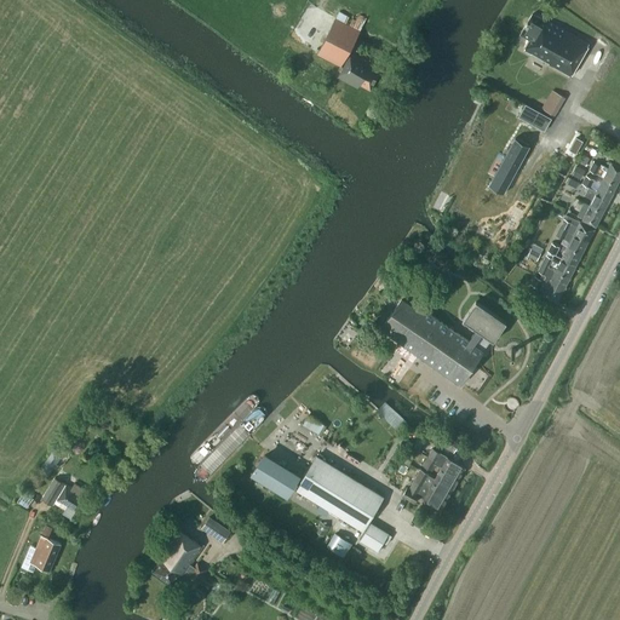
[(589,44),(547,21),(547,22),(532,15),(521,35),(530,40),(524,51),(570,76),(589,44)]
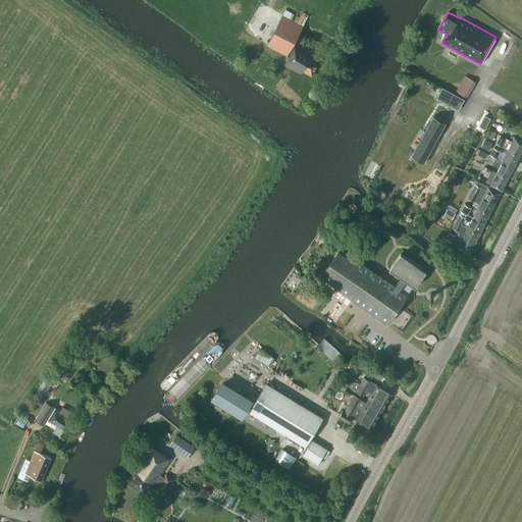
[(283,15),(268,45),(286,55),(302,25),(283,15)]
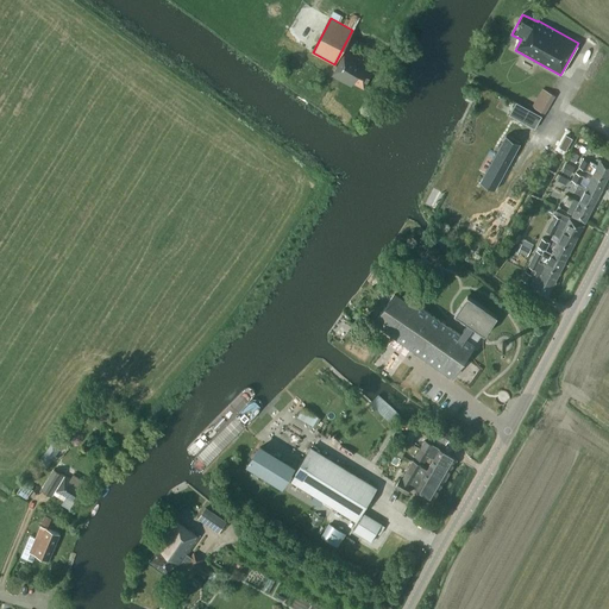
[(364,88),(375,70),(364,64),(365,63),(346,52),(332,75),(351,87),(353,82),(364,88)]
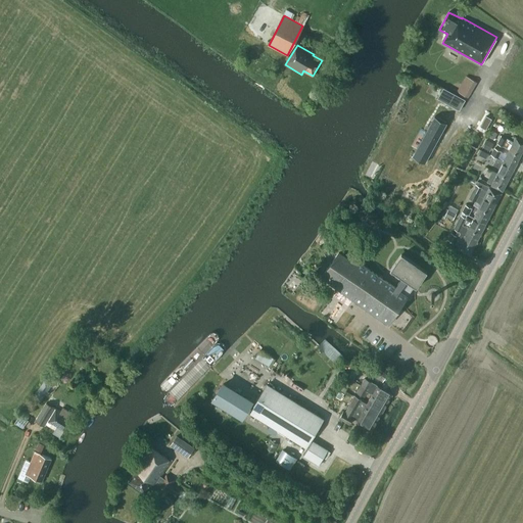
[(459,90),(471,95),(478,79),(467,74),(459,90)]
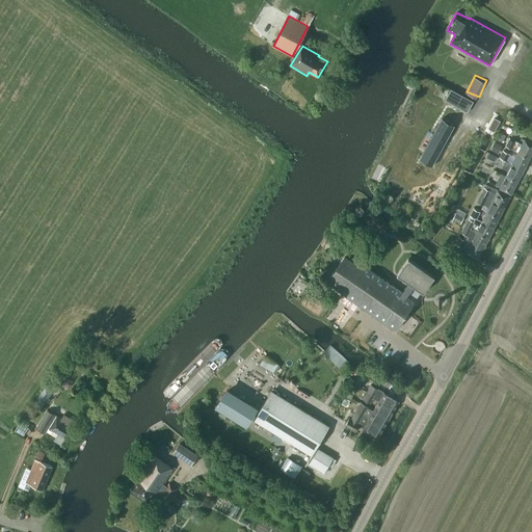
[(451,88),(445,100),(456,106),(462,96),(451,88)]
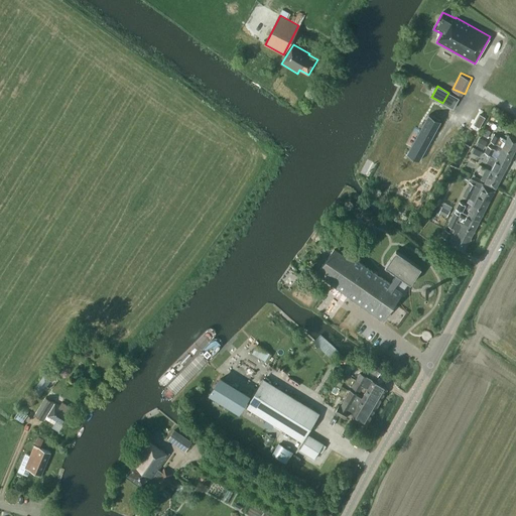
[(428,114),(406,154),(418,160),(440,121),(428,114)]
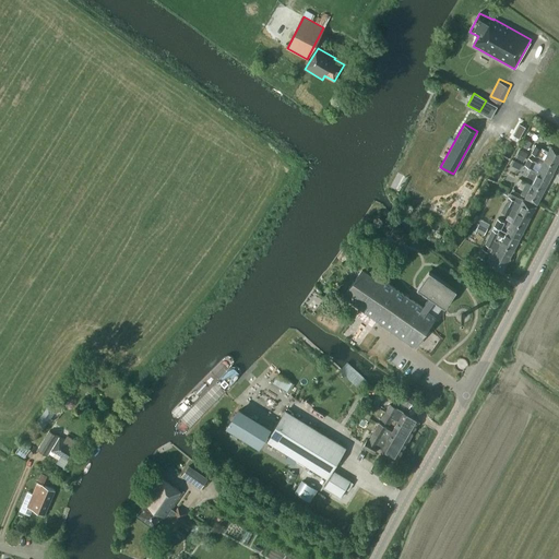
[(525,127),(520,123),(513,135),(519,139),(525,127)]
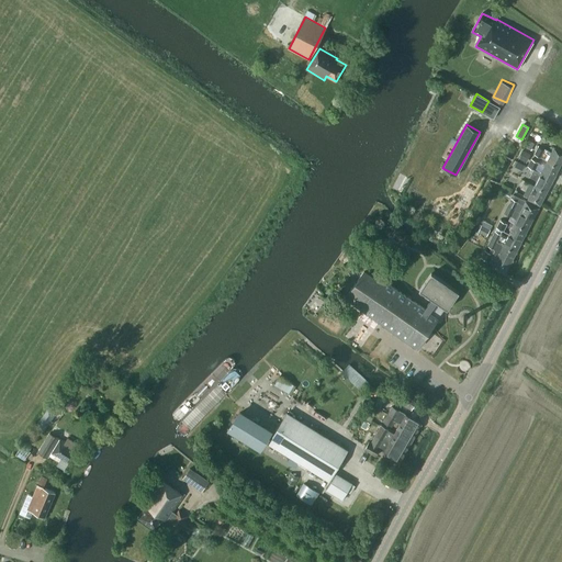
[(534,143),(528,139),(525,146),(530,149),(534,143)]
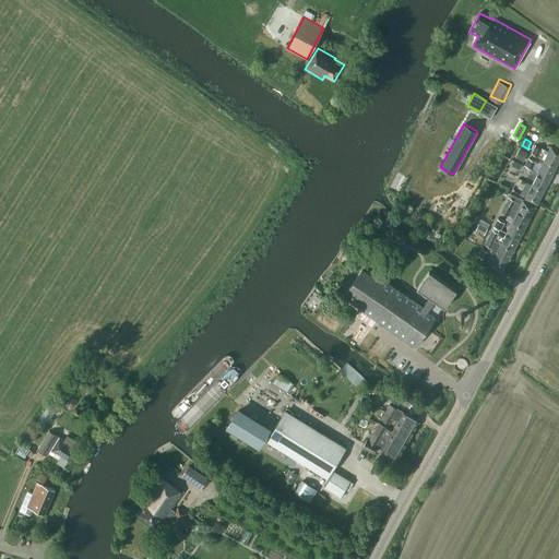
[(535,146),(532,153),(538,156),(545,159),(557,166),(558,161),(558,150),(551,146),(549,152),(542,149),(542,150),(535,146)]
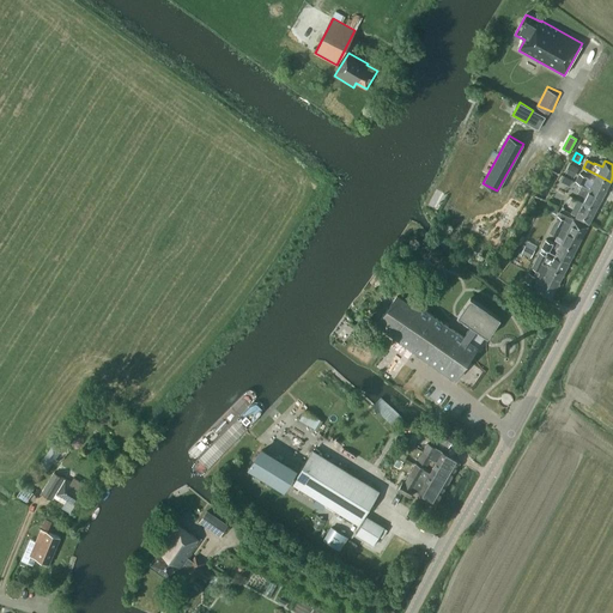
[(578,168),(570,164),(565,173),(574,177),(578,168)]
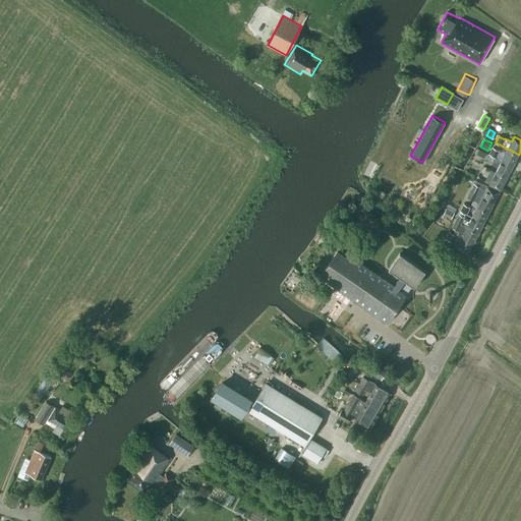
[(496,158),(500,151),(493,148),(489,154),(494,157),(496,158)]
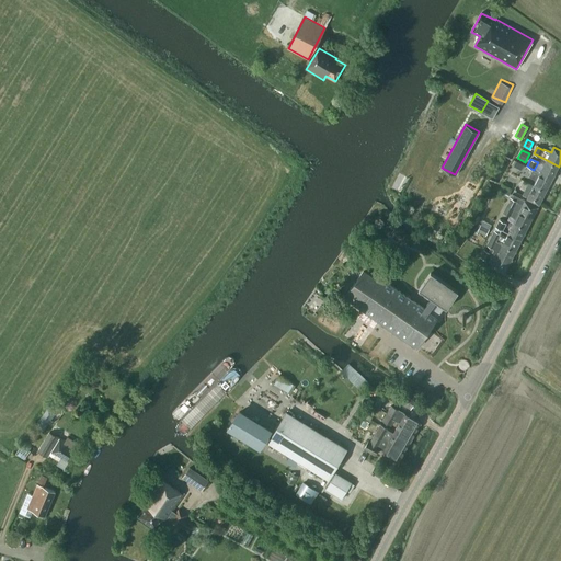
[(516,160),(513,165),(521,170),(524,164),(516,160)]
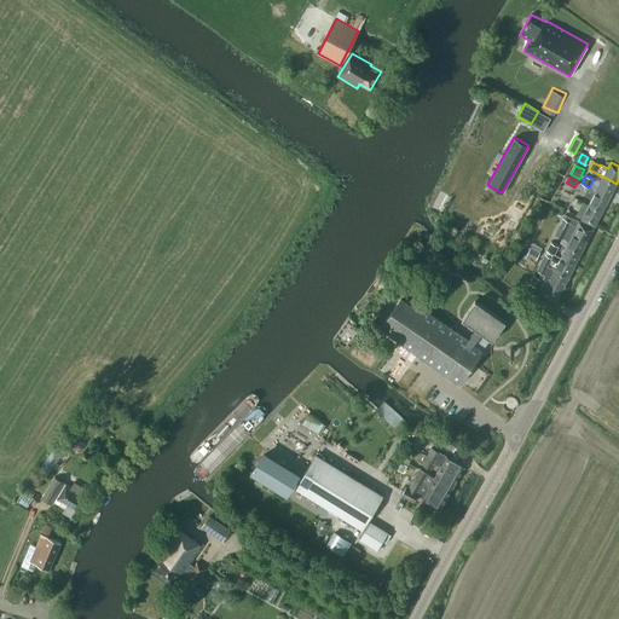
[(603,177),(596,191),(609,197),(617,184),(603,177)]
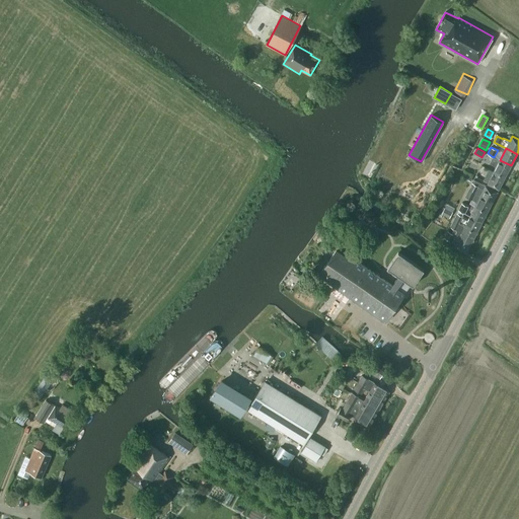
[(492,156),(489,162),(497,166),(494,171),(505,176),(511,165),(500,160),(494,157),(492,156)]
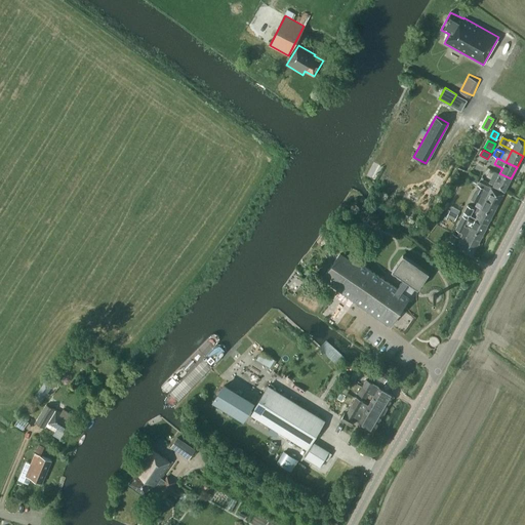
[(511,178),(499,173),(495,171),(489,183),(493,185),(493,186),(505,191),(511,178)]
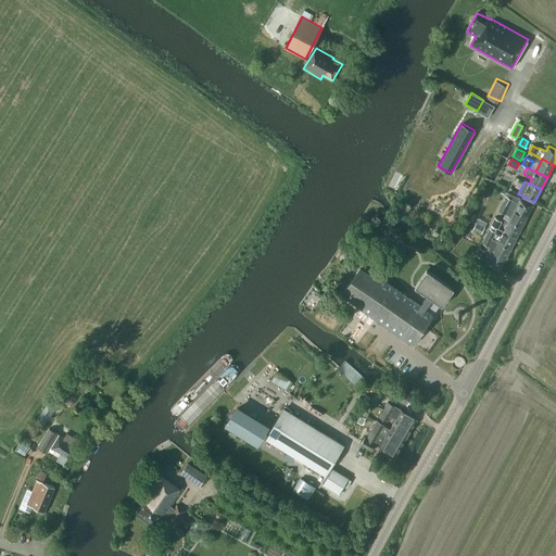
[(503,203),(509,206),(528,216),(533,205),(520,199),(519,201),(513,199),(513,200),(506,197),(503,203)]
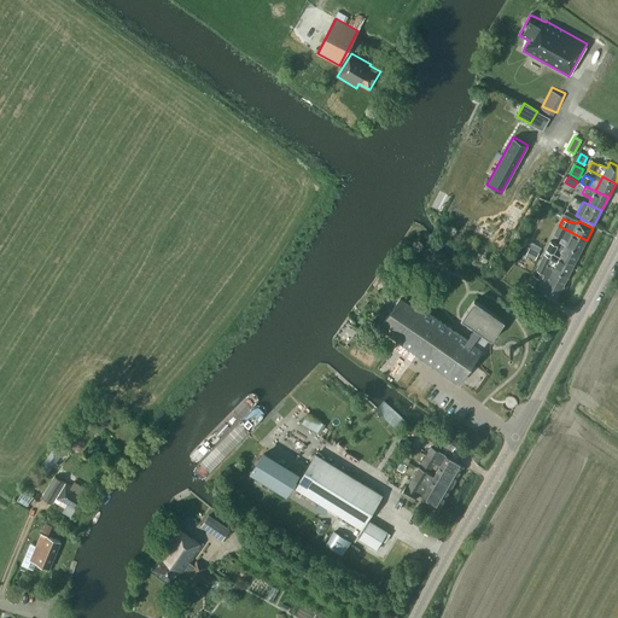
[(587,240),(566,229),(559,226),(555,234),(560,238),(558,243),(565,246),(566,245),(581,252),(587,240)]
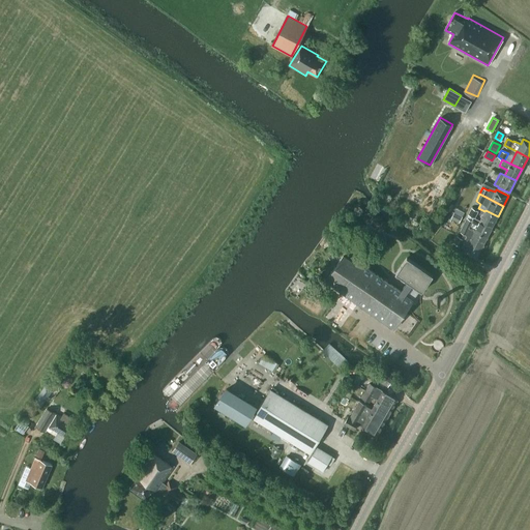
[(478,212),(472,208),(469,215),(475,218),(478,212)]
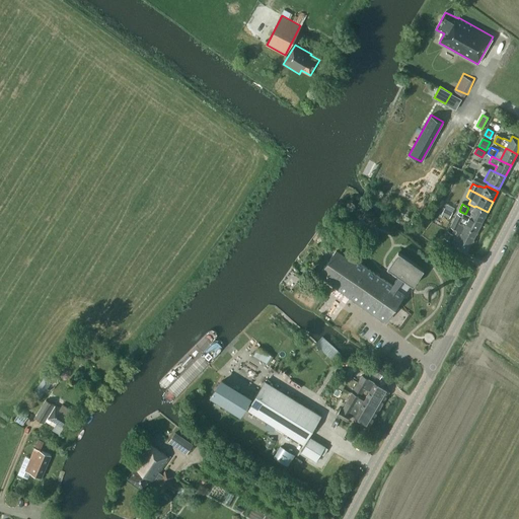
[(475,206),(474,207),(470,216),(483,222),(488,212),(475,206)]
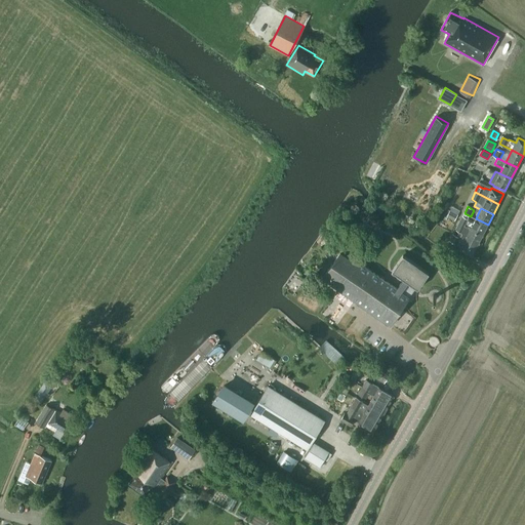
[(446,216),(454,220),(457,214),(449,209),(446,216)]
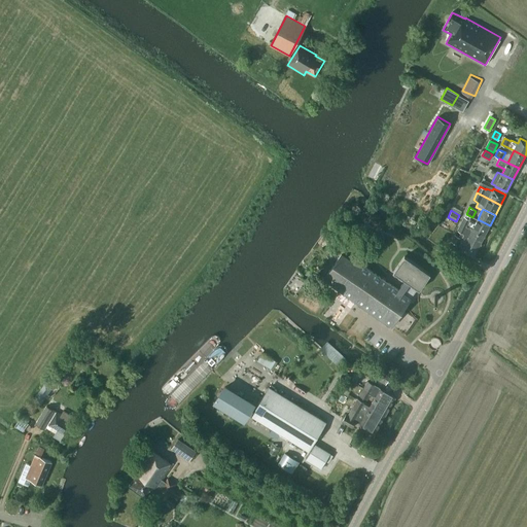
[(461,223),(467,226),(472,230),(485,236),(490,225),(478,219),(476,222),(469,219),(464,217),(461,223)]
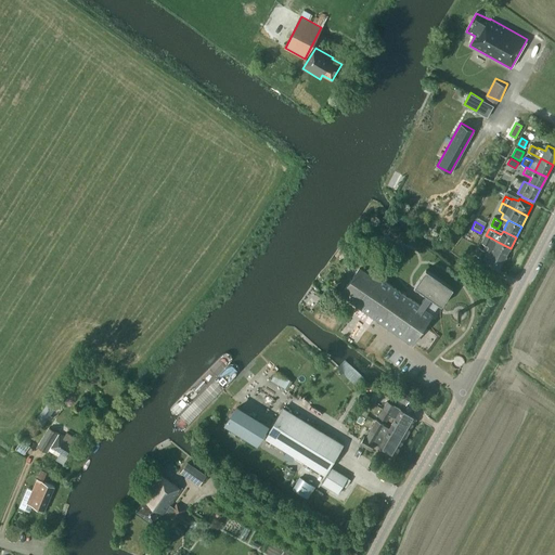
[(488,246),(492,239),(486,235),(481,243),(485,244),(488,246)]
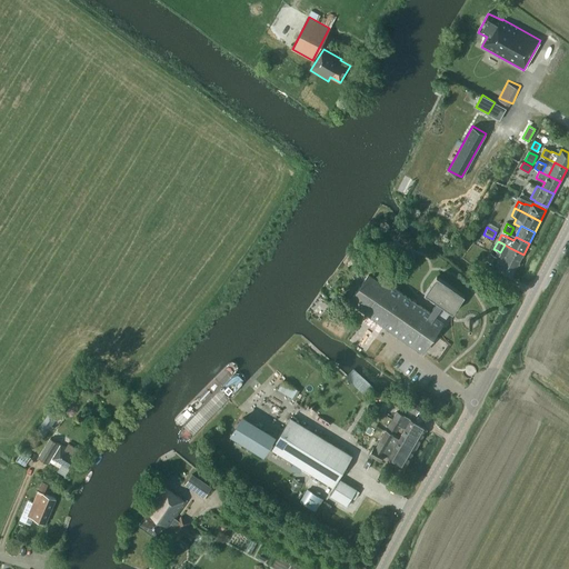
[(380,245),(369,253),(375,260),(386,251),(380,245)]
